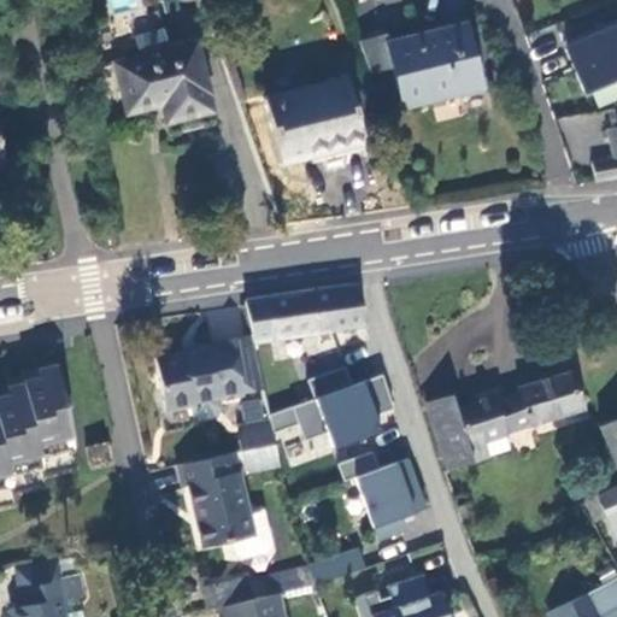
[(163,0),(168,12),(180,9),(177,0),(163,0)]
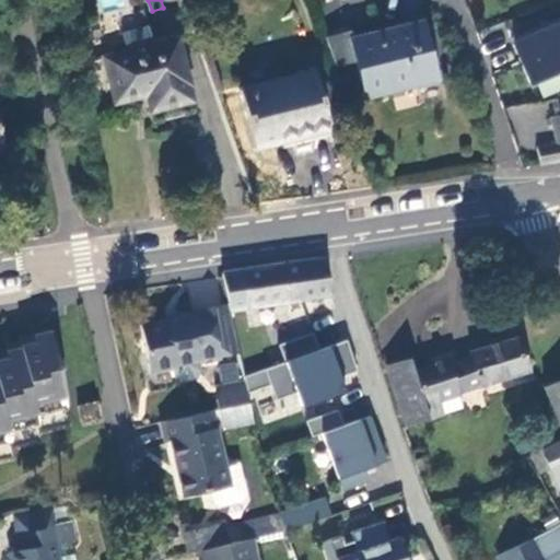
[(559,11),(558,4),(506,23),(512,38),(559,20),(559,11)]
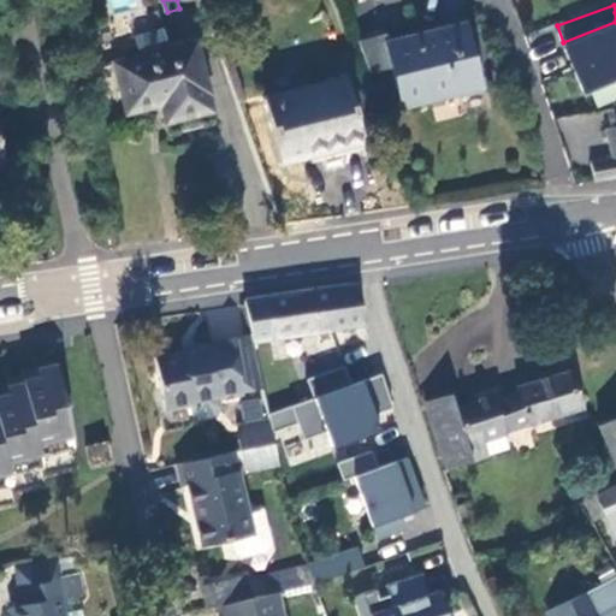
[(196,41),(170,48),(159,9),(93,27),(104,65),(114,63),(128,114),(163,106),(171,136),(215,124),(207,93),(209,92),(196,41)]
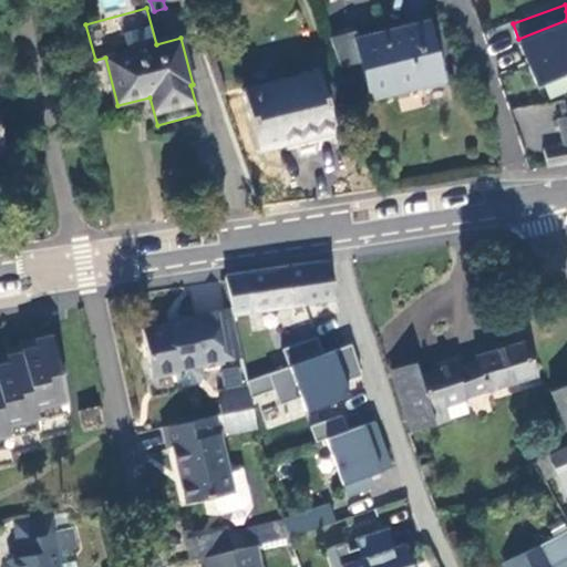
[(566,21),(522,38),(544,100),(566,91),(566,21)]
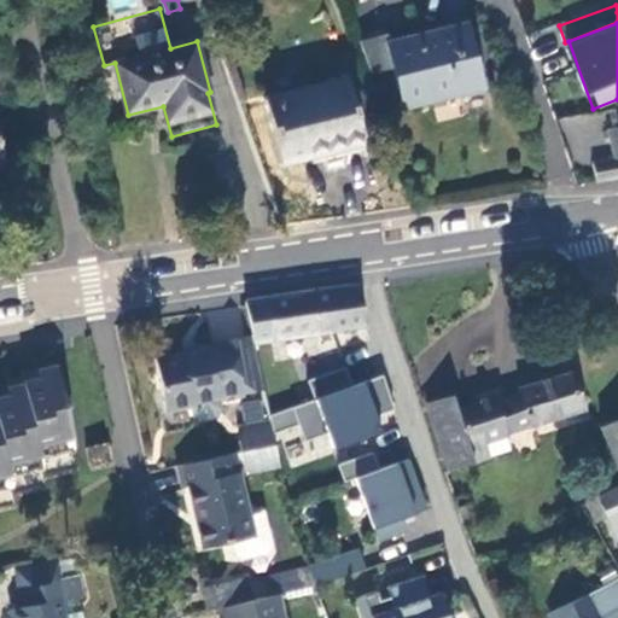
[(483,86),(471,33),(437,40),(433,35),(410,41),(392,45),(391,38),(362,44),(373,77),(397,71),(406,111),(433,105),(431,98),(459,92),(483,86)]
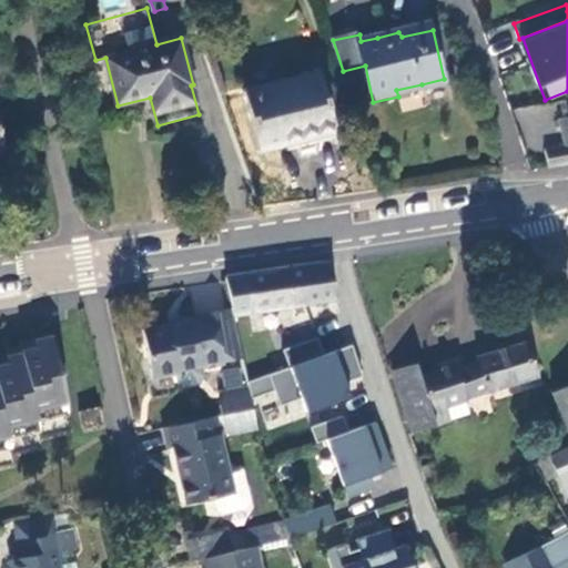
[(320,71),(244,88),(257,149),(277,145),(333,131),(320,71)]
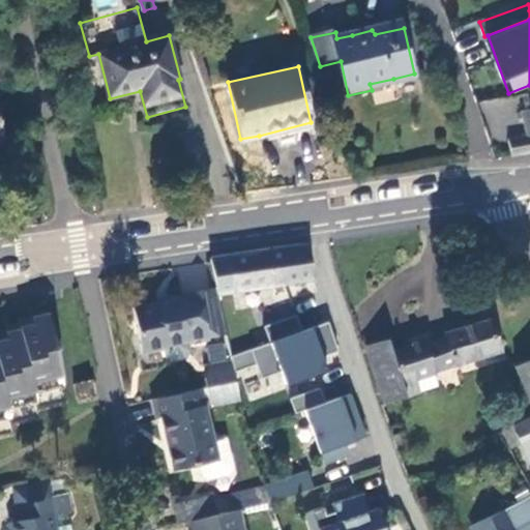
[(415,74),(414,74),(393,79),(395,87),(417,82),(415,74)]
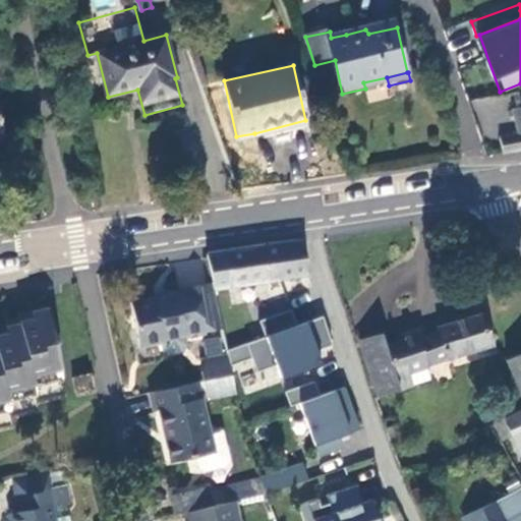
[(520,107),(514,109),(518,133),(499,137),(502,152),(520,148),(520,107)]
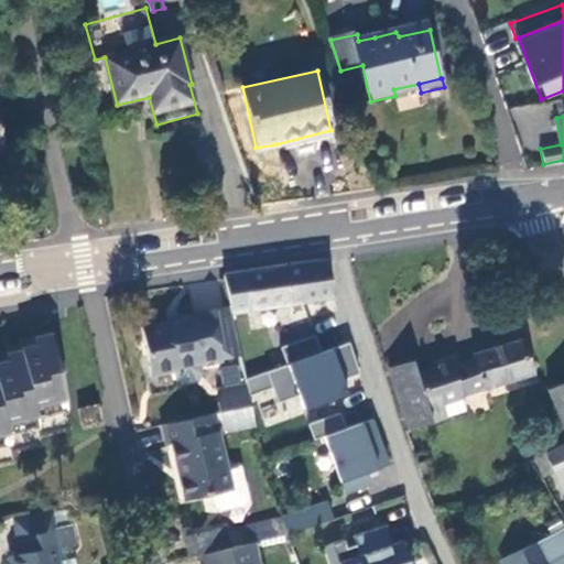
[(329,263),(243,275),(250,312),(334,300),(329,263)]
